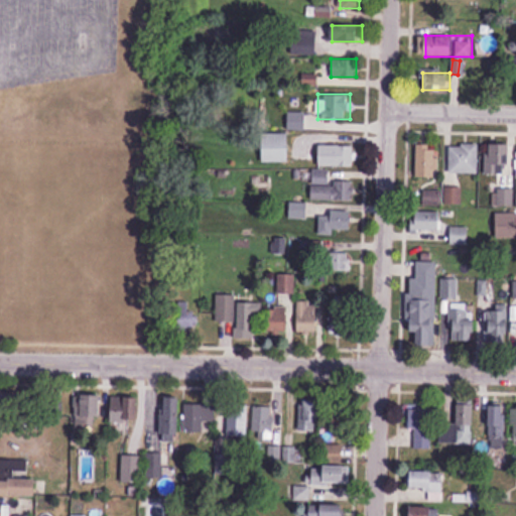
[(306,129),(306,111),(289,111),(289,129),(306,129)]
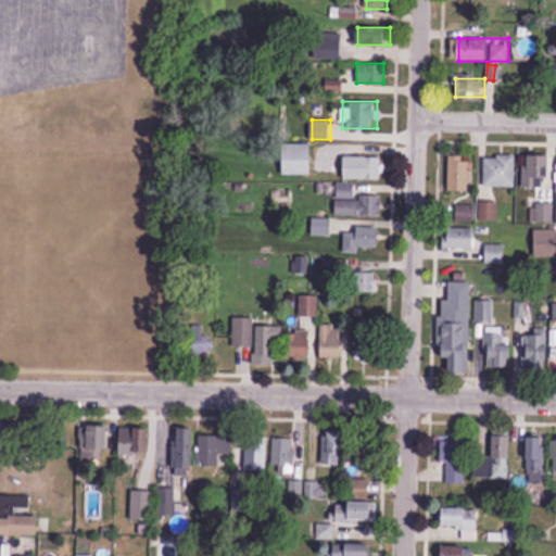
[(312,175),(312,143),(285,143),(285,175),(312,175)]
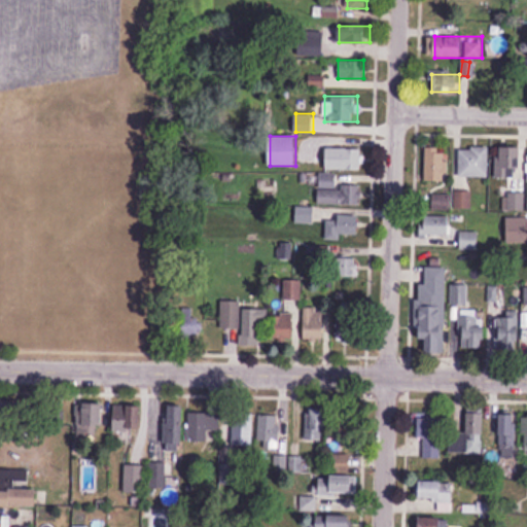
[(524,209),(524,192),(517,192),(517,146),(497,146),(497,175),(507,175),(507,209),(524,209)]
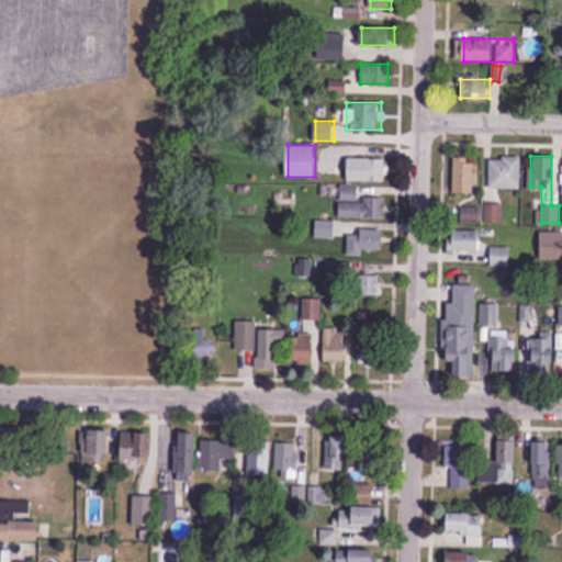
[(385,180),(385,157),(346,157),(346,180),(385,180)]
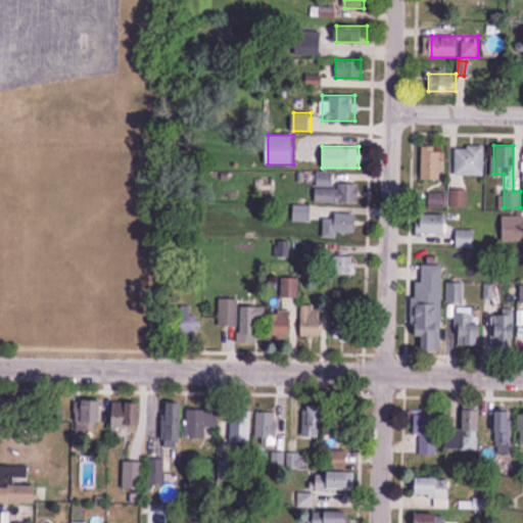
[(485,146),(456,146),(456,175),(485,175),(485,146)]
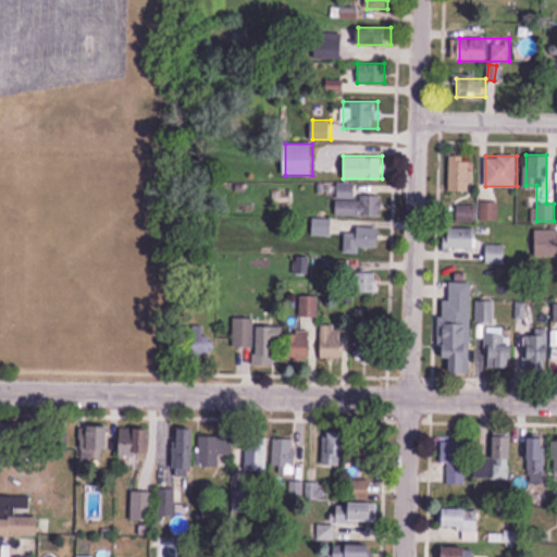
[(357,184),(336,184),(336,215),(381,217),(381,197),(356,196),(357,184)]
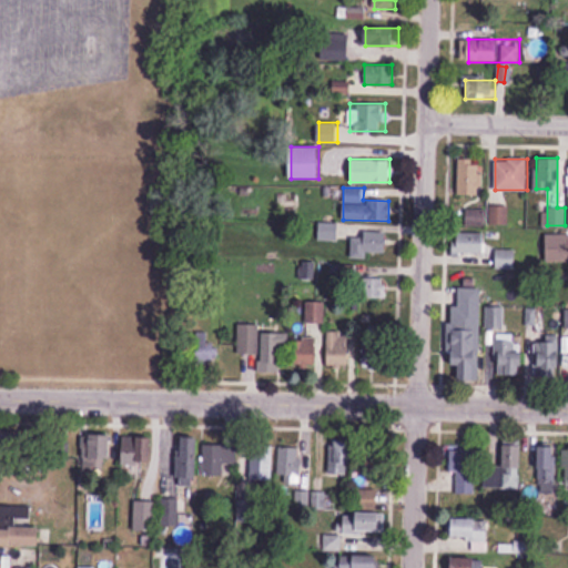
[(489,225),(508,225),(508,206),(489,206),(489,225)]
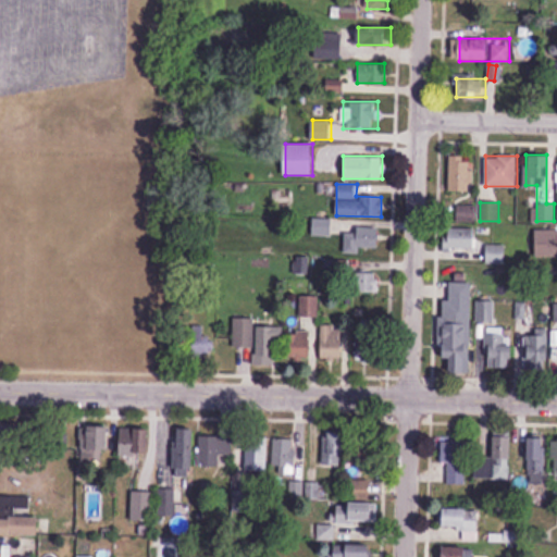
[(466,220),(474,221),(475,207),(466,207),(466,220)]
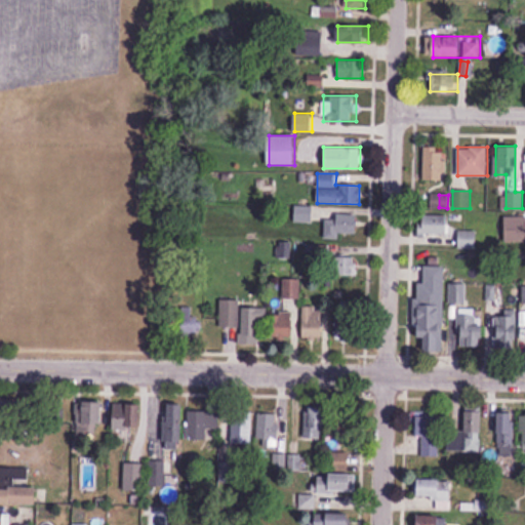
[(337,218),(323,218),(323,239),(340,239),(340,235),(359,235),(359,213),(337,213),(337,218)]
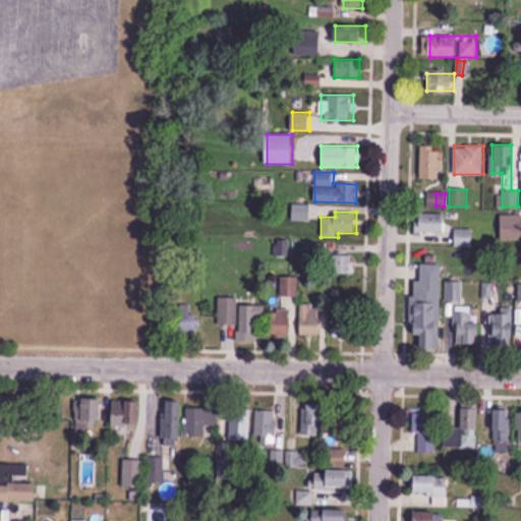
[(415,232),(446,232),(446,214),(415,214),(415,232)]
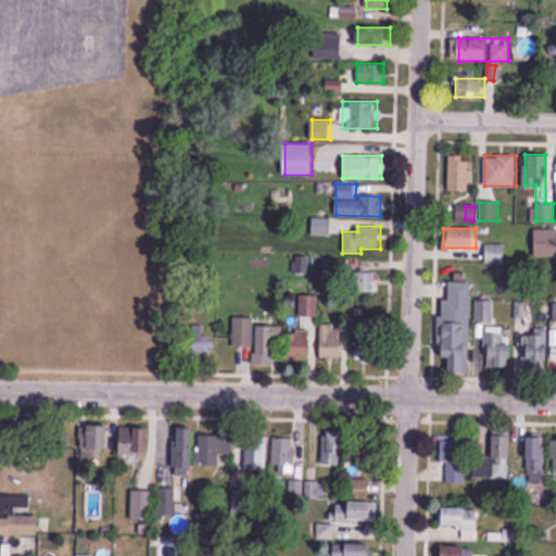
[(484,264),(505,264),(505,243),(484,243),(484,264)]
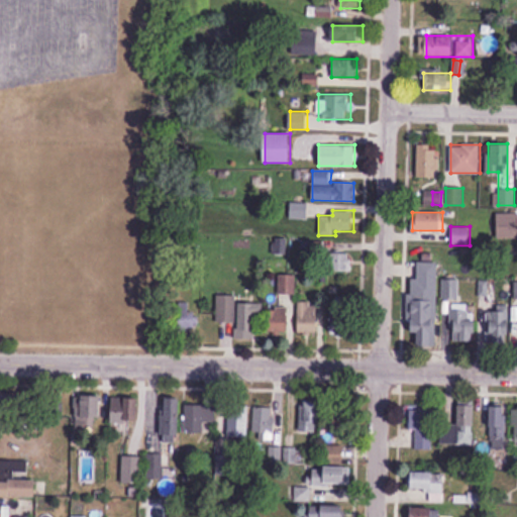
[(348,272),(348,251),(328,251),(328,272),(348,272)]
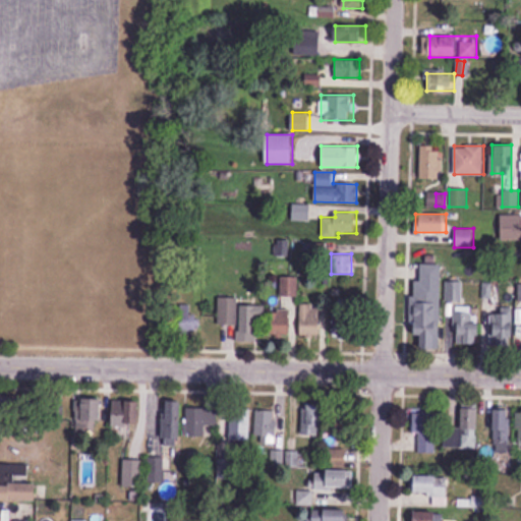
[(441,264),(421,264),(421,281),(412,281),(411,335),(419,335),(419,349),(441,349),(441,264)]
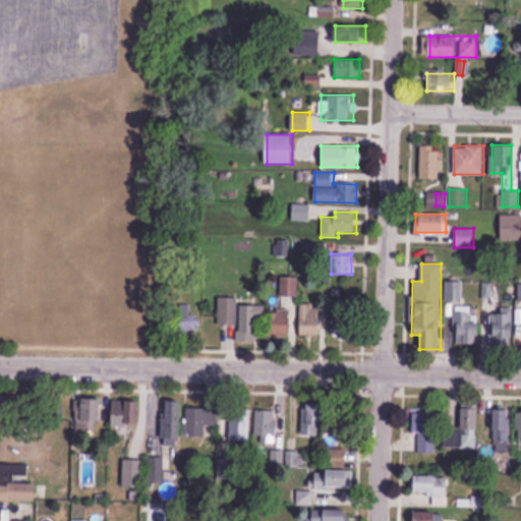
[(217,297),(217,325),(238,326),(237,342),(263,342),(264,305),(237,304),(238,297),(217,297)]
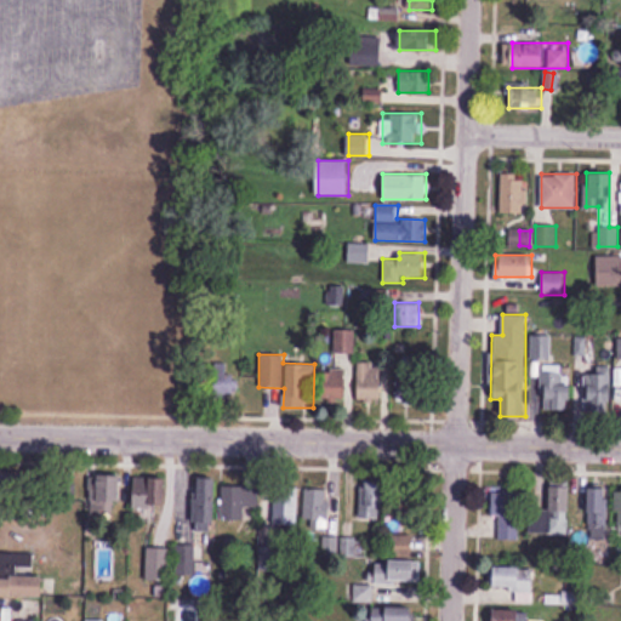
[(386,363),(358,363),(358,400),(386,400),(386,363)]
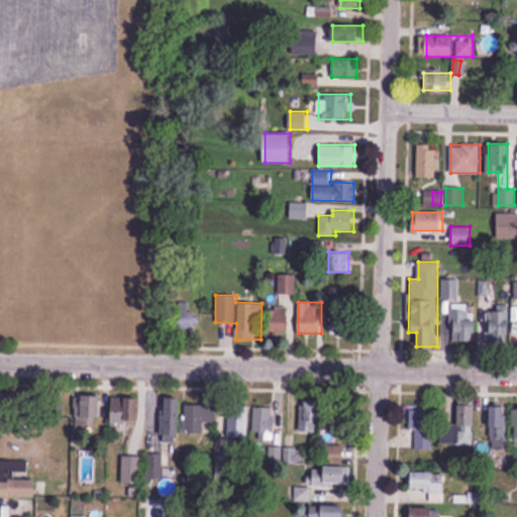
[(475,303),(450,303),(450,342),(475,342),(475,303)]
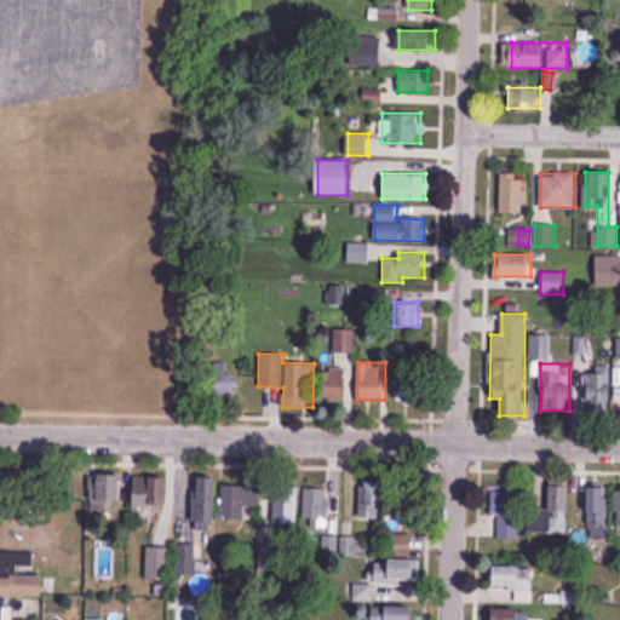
[(395,400),(426,400),(426,368),(395,368),(395,400)]
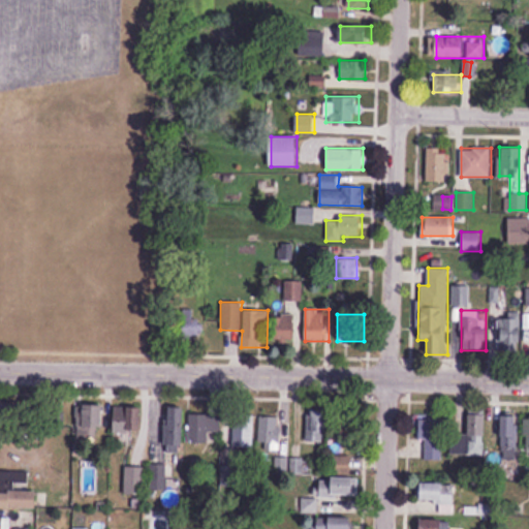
[(528,314),(498,314),(498,350),(528,350),(528,314)]
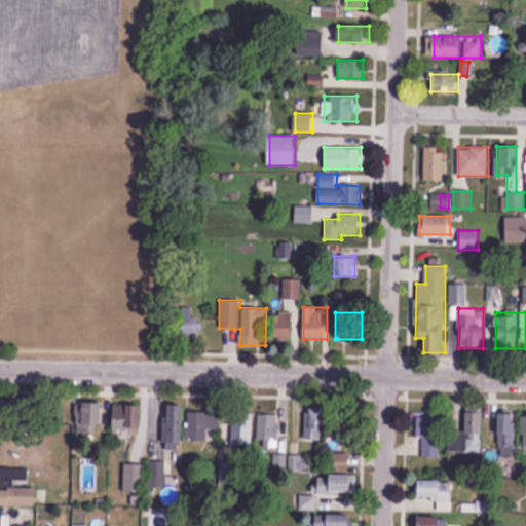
[(180,338),(202,338),(202,317),(180,317),(180,338)]
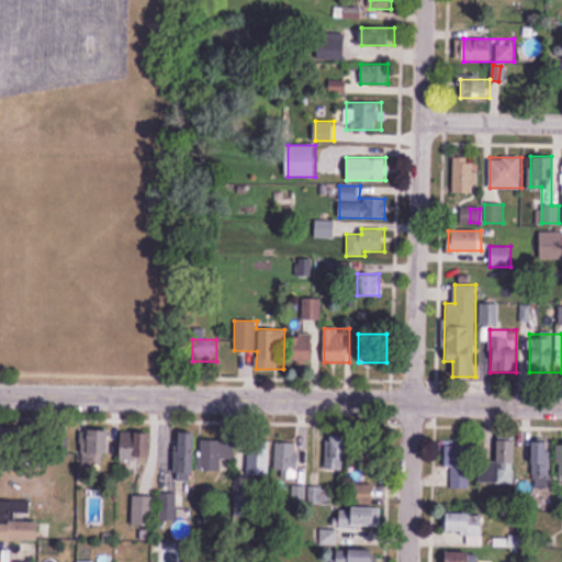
[(25,426),(0,426),(0,442),(25,442),(25,426)]
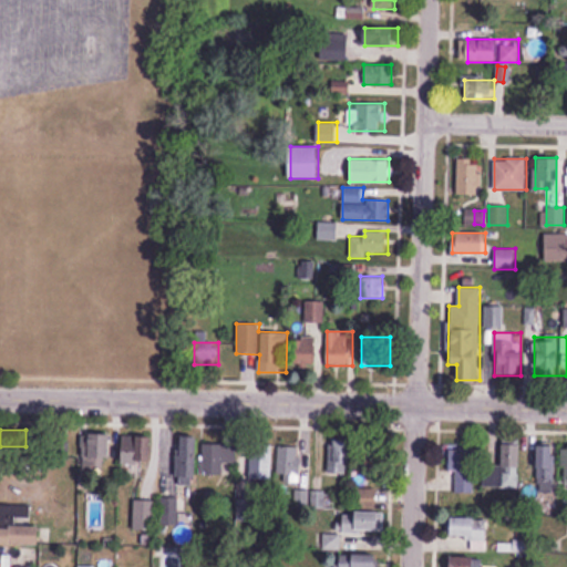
[(103,467),(103,460),(113,460),(113,435),(82,435),(82,467),(103,467)]
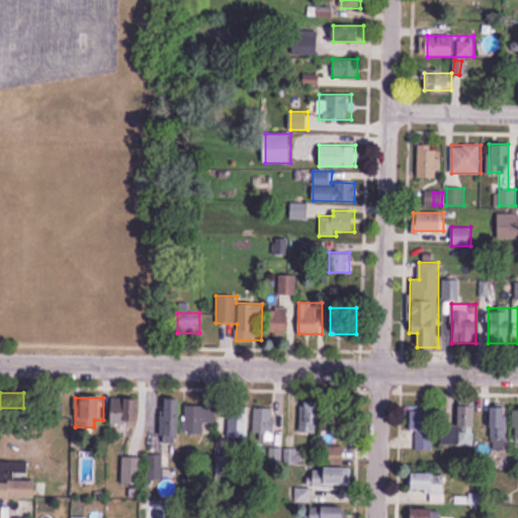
[(179,443),(180,399),(164,399),(163,442),(179,443)]
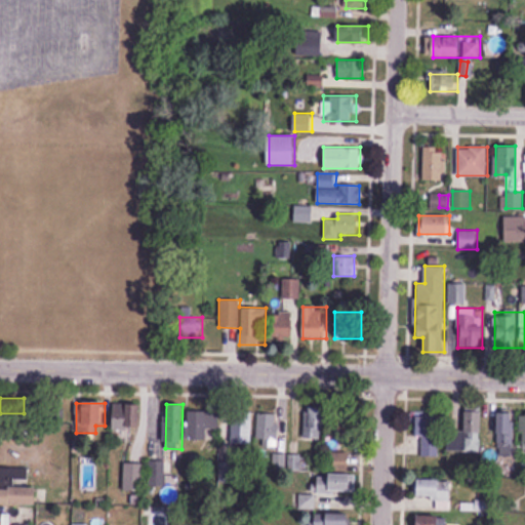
[(138,405),(112,405),(112,440),(129,440),(129,429),(138,429),(138,405)]
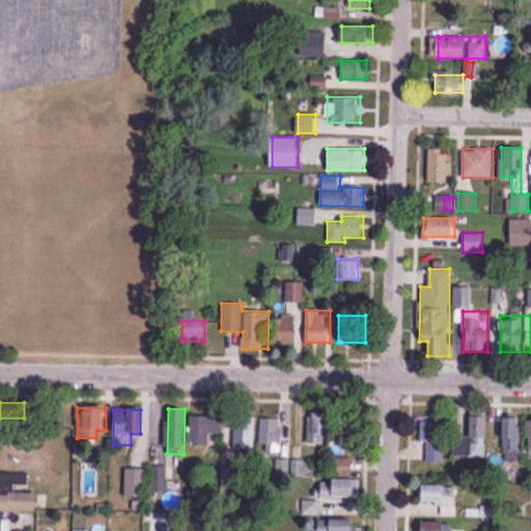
[(451,456),(488,457),(491,415),(470,414),(469,437),(452,437),(451,456)]
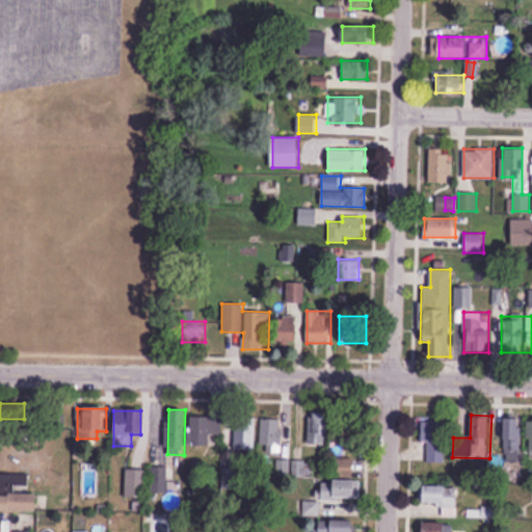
[(193,446),(221,446),(221,418),(193,418),(193,446)]
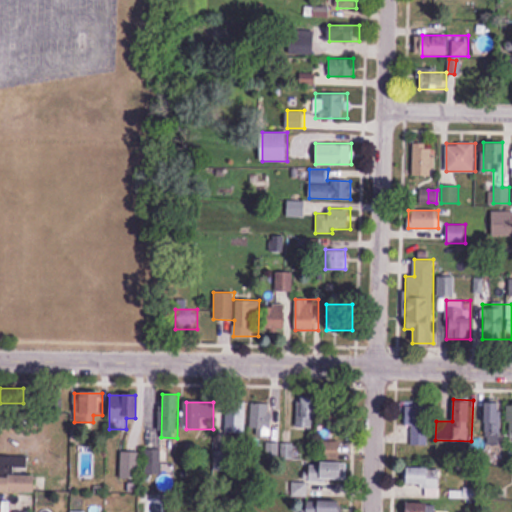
[(274,437),(274,402),(251,402),(251,437),(274,437)]
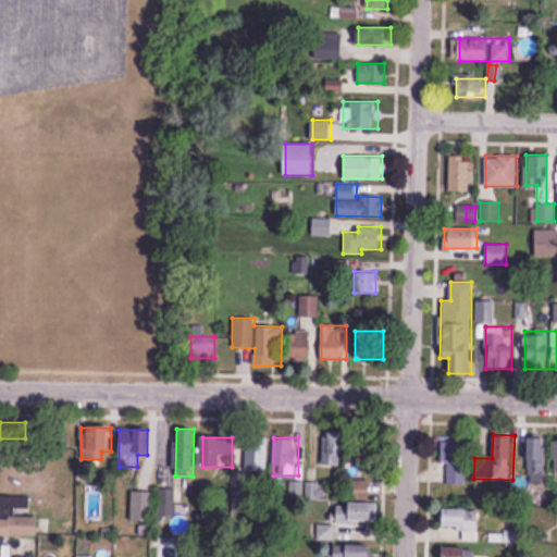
[(322,437),(321,467),(344,467),(344,437),(322,437)]
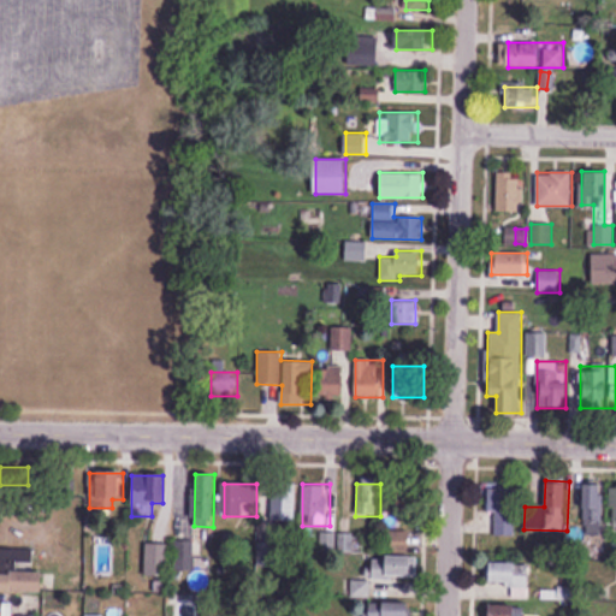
[(604,484),(584,484),(584,535),(604,535),(604,484)]
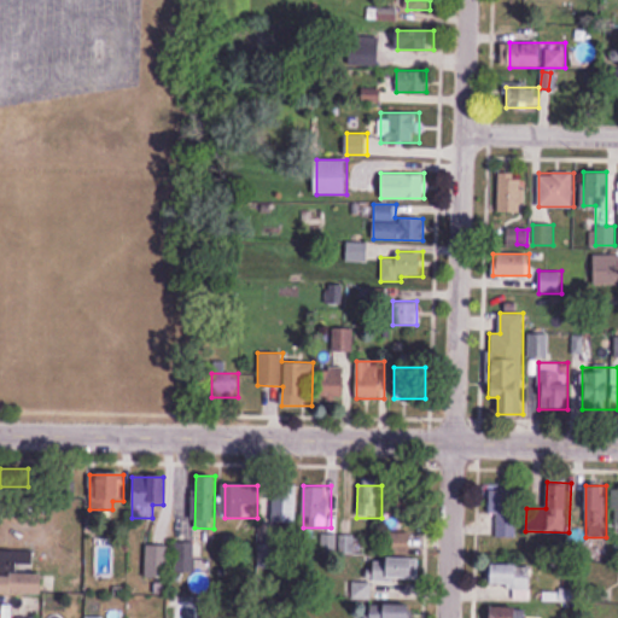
[(297,489),(273,489),(273,523),(297,523),(297,489)]
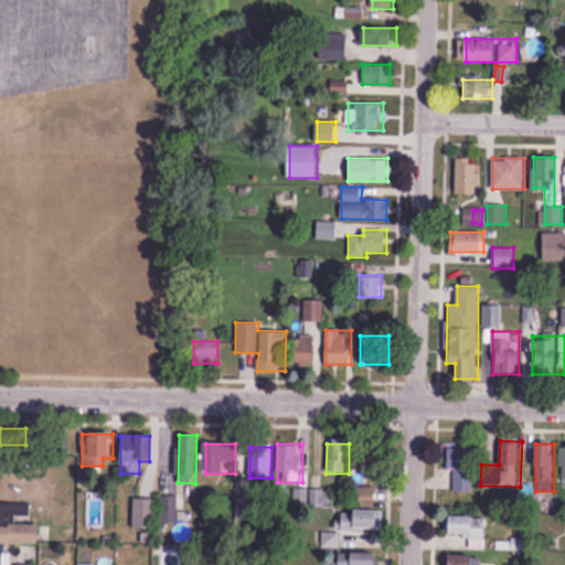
[(454,490),(473,491),(473,447),(448,447),(448,469),(454,469),(454,490)]
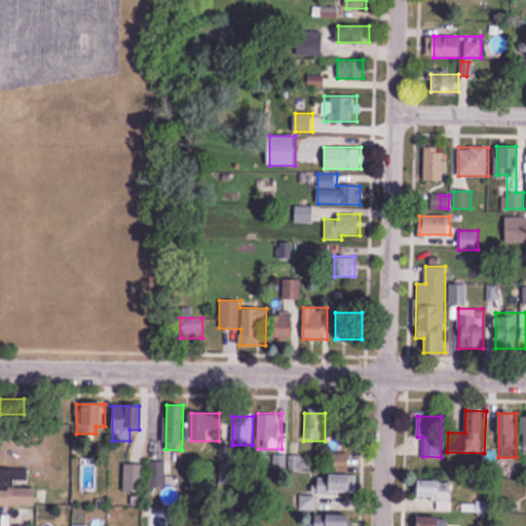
[(149,462),(149,486),(166,486),(166,462),(149,462)]
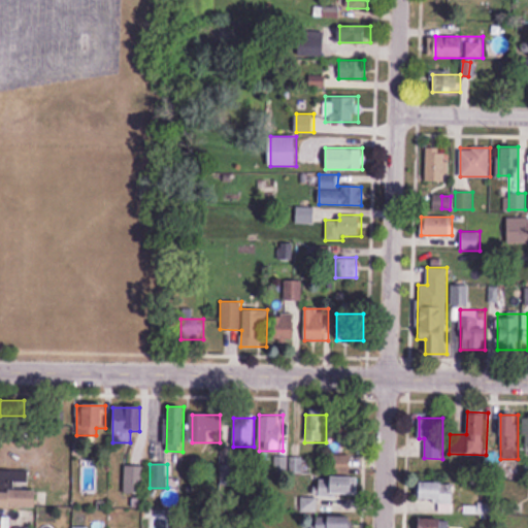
[(143,494),(143,466),(125,466),(125,494),(143,494)]
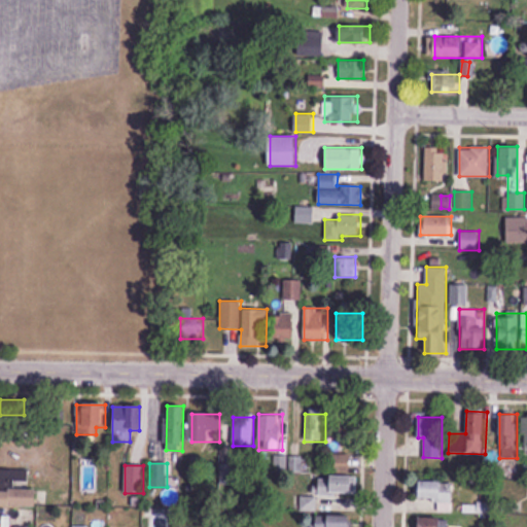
[(0,505),(39,506),(39,490),(2,489),(3,469),(0,469),(0,505)]
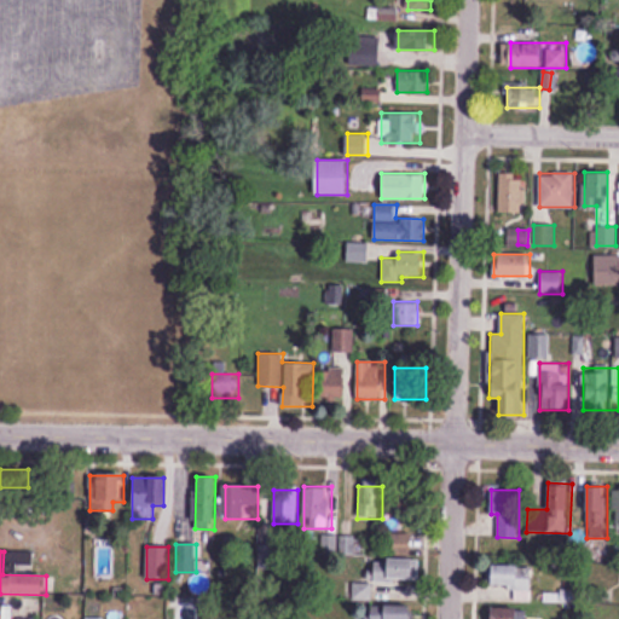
[(421,559),(376,559),(376,582),(421,582),(421,559)]
